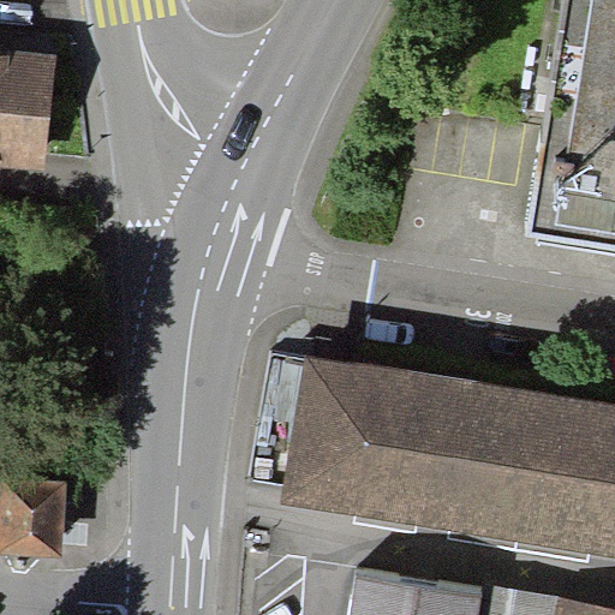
[(614,0),(565,0),(529,236),(614,248),(614,0)]
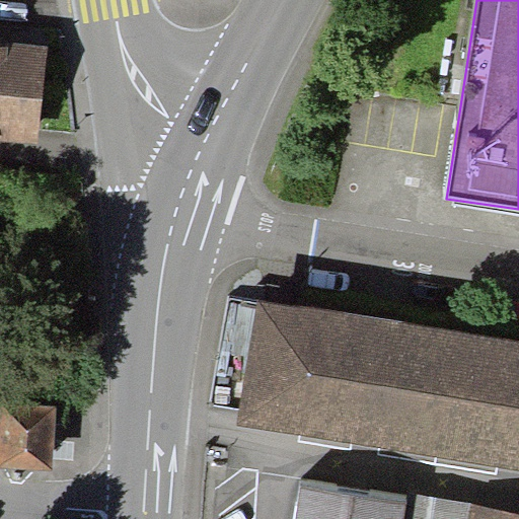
[(48,47),(0,42),(0,139),(39,143),(48,47)]
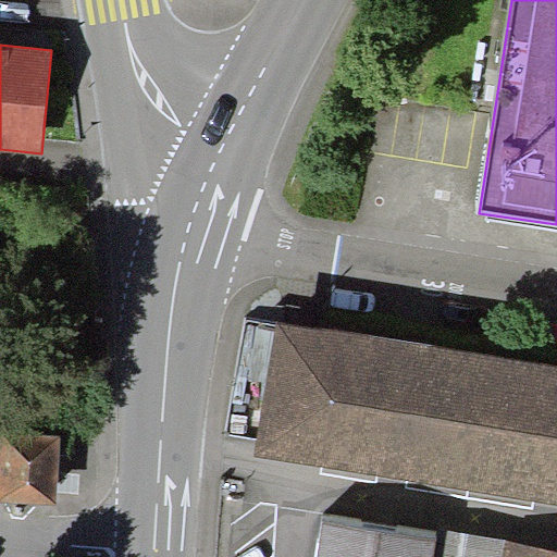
[(556,367),(276,321),(255,457),(556,506),(556,367)]
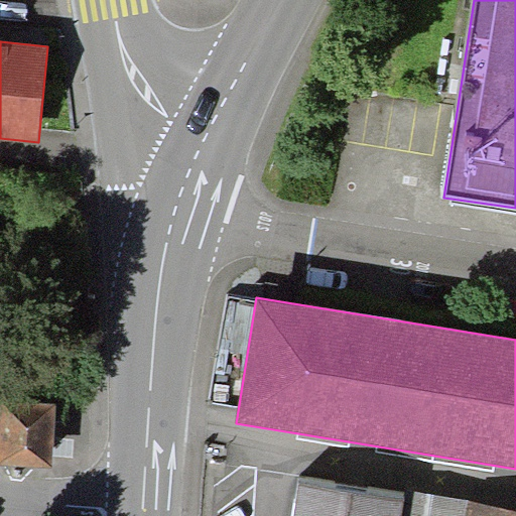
[(0,465),(52,468),(56,404),(1,401),(0,425),(0,465)]
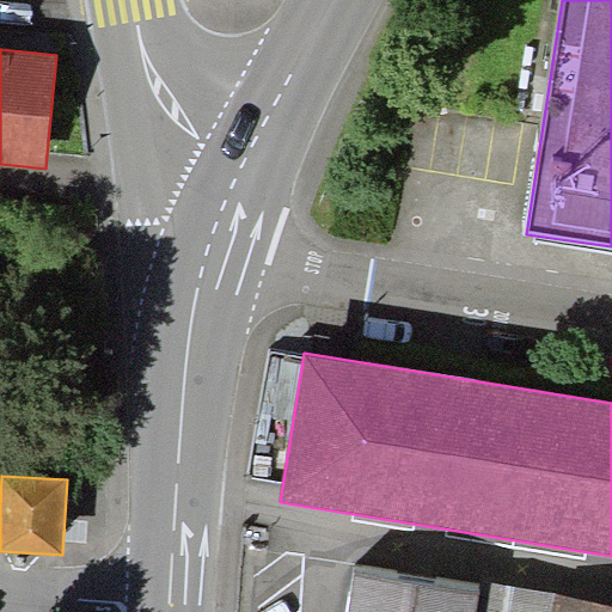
[(476,611),(482,585),(357,564),(349,611),(476,611)]
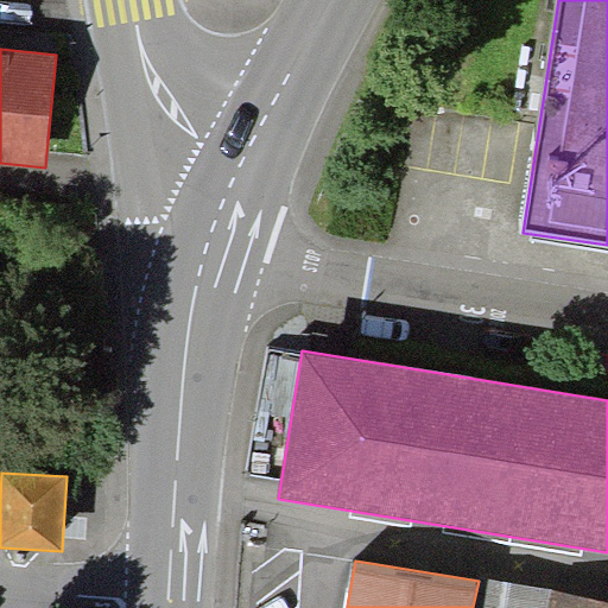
[(487,582),(479,581),(473,607),(607,607),(607,597),(488,578),(487,582)]
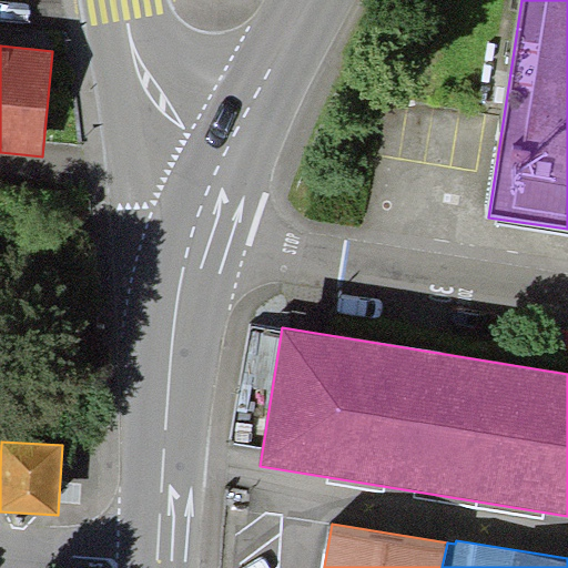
All buildings are outlined.
